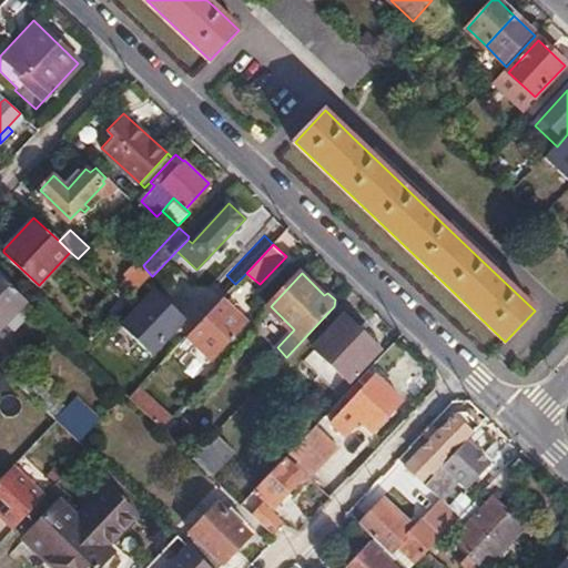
[(0,326),(26,300),(0,275),(0,326)]
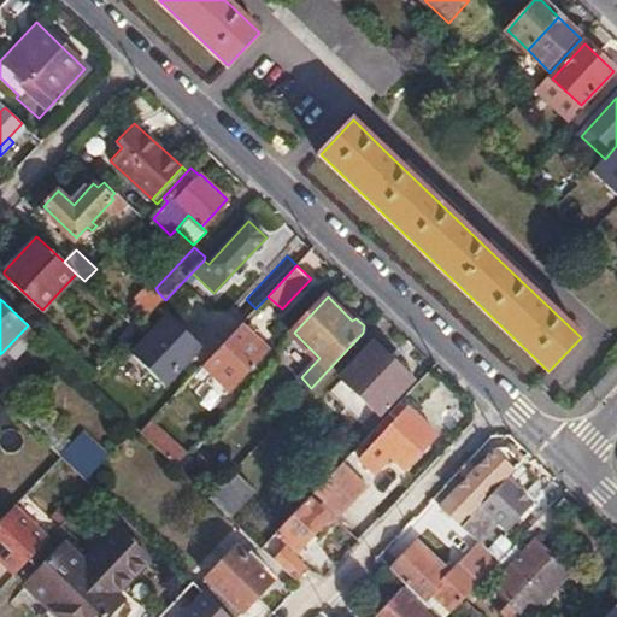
[(133,358),(163,387),(199,348),(169,319),(133,358)]
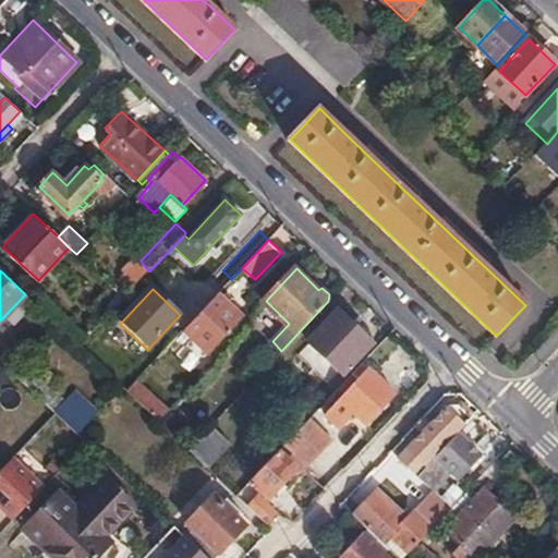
[(199,314),(184,329),(208,351),(241,315),(218,293),(211,301),(199,314)]
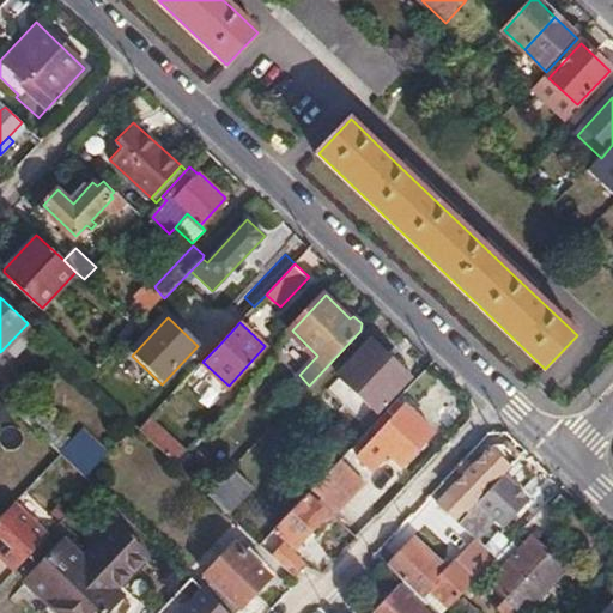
[(371,341),(338,375),(375,411),(407,376),(371,341)]
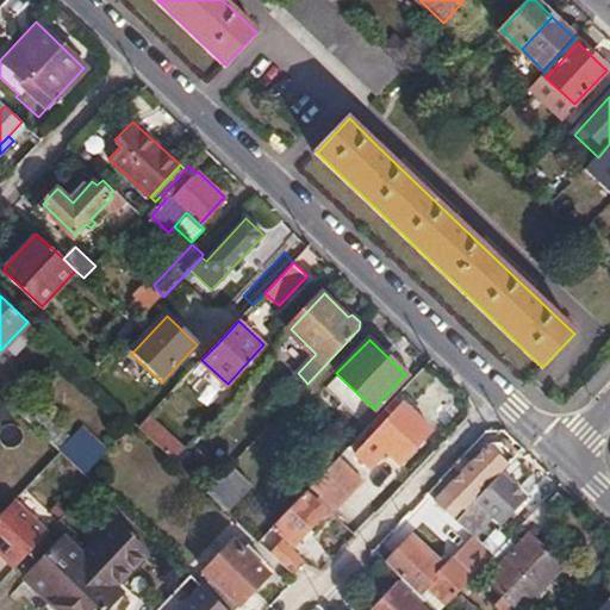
[(0,412),(10,403),(0,393),(0,412)]
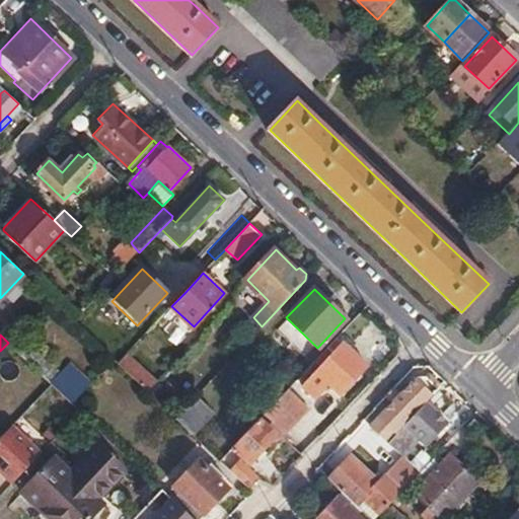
[(337,340),(323,353),(328,358),(304,384),(316,396),(328,384),(341,395),(367,367),(337,340)]
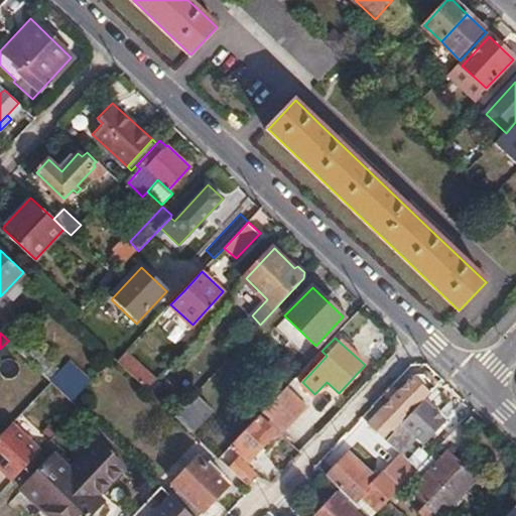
[(22,354),(71,400),(90,380),(69,360),(58,371),(32,344),(22,354)]
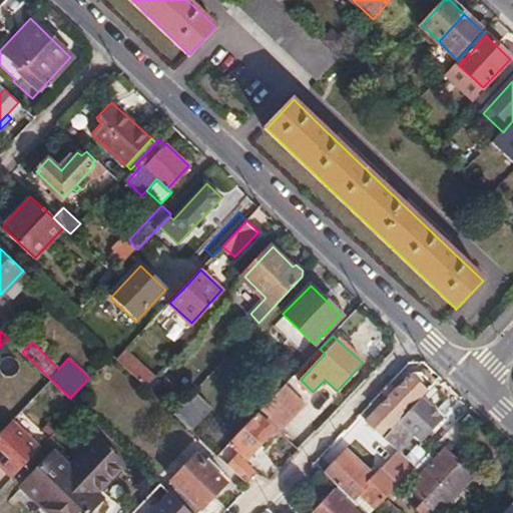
[(125,349),(116,359),(146,387),(155,377),(125,349)]
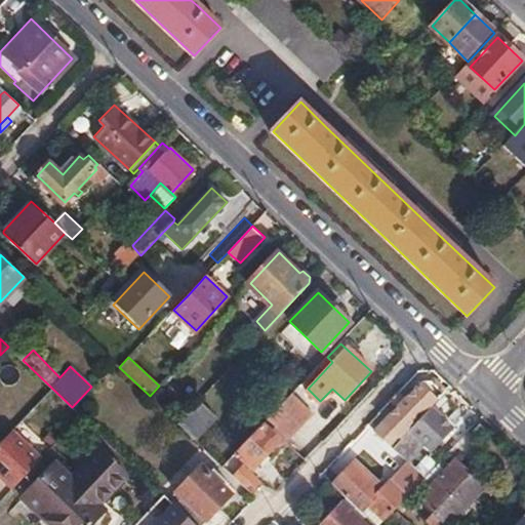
[(396,448),(446,395),(433,382),(421,382),(408,397),(375,431),(396,448)]
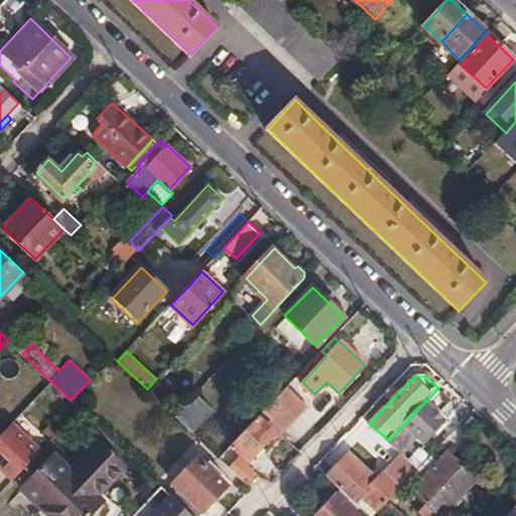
[(287,386),(261,414),(280,433),(307,405),(287,386)]
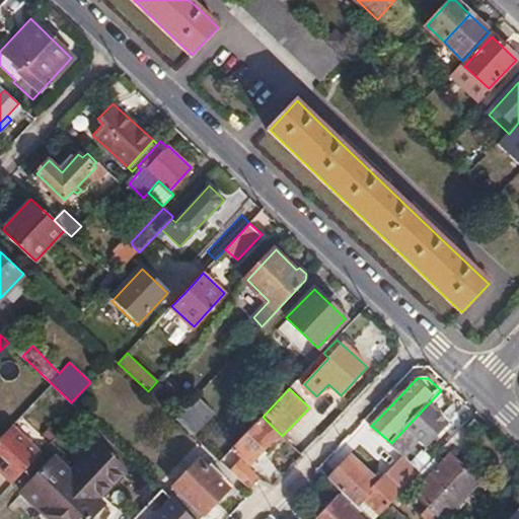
[(450,427),(448,424),(433,410),(446,395),(441,390),(391,443),(403,454),(422,471),(438,455),(430,448),(450,427)]
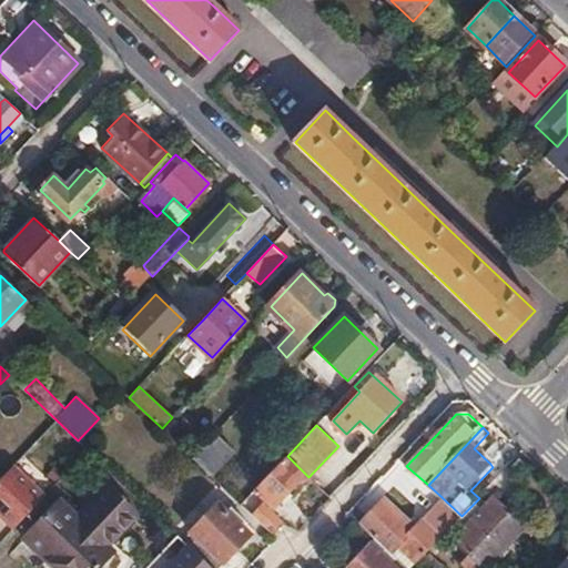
[(214,435),(193,457),(210,475),(231,452),(214,435)]
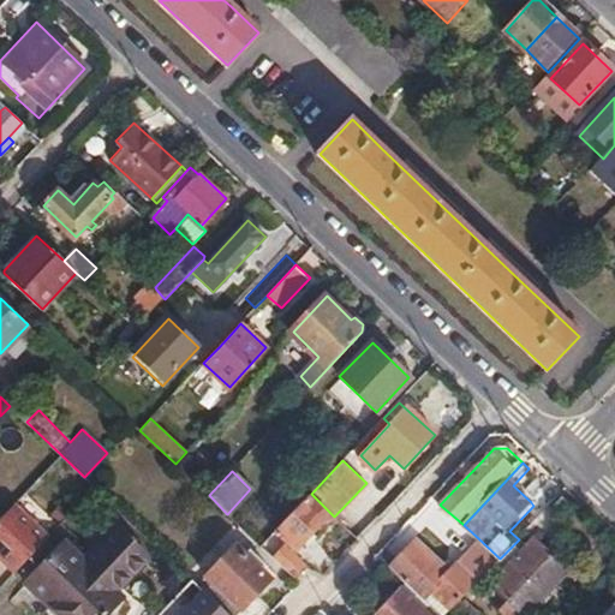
[(306,499),(278,530),(294,547),(324,515),(306,499)]
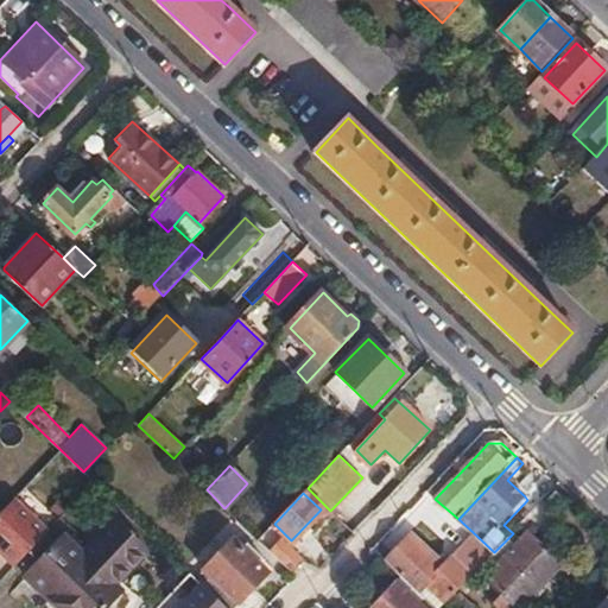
[(18,494),(0,512),(0,553),(13,567),(52,526),(18,494)]
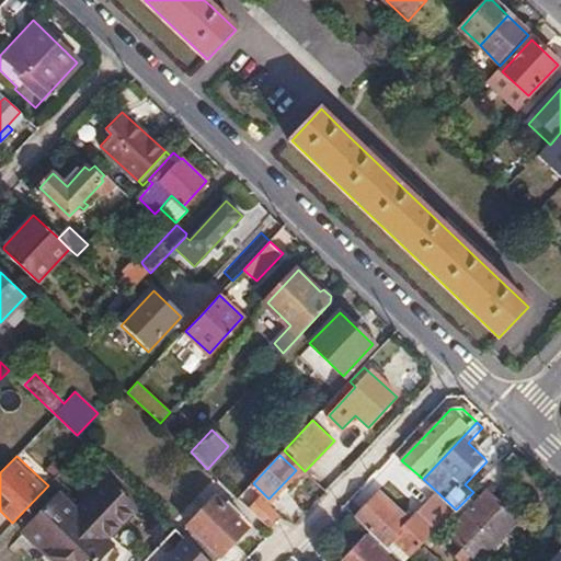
[(502,462),(480,485),(487,492),(449,530),(465,546),(457,554),(465,560),(480,560),(518,521),(492,495),(513,473),(502,462)]
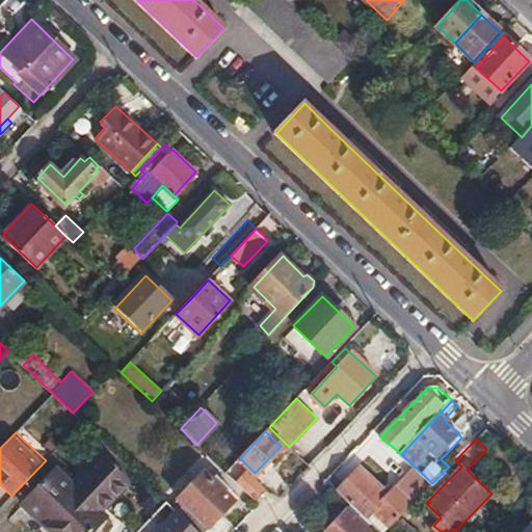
[(57,471),(24,505),(53,531),(90,531),(106,517),(100,510),(126,482),(100,457),(73,485),(57,471)]
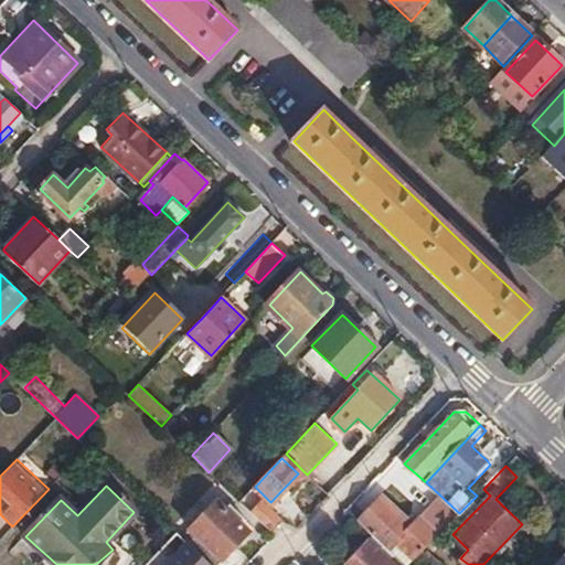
[(383,500),(360,524),(404,564),(409,564),(459,513),(439,494),(411,525),(383,500)]
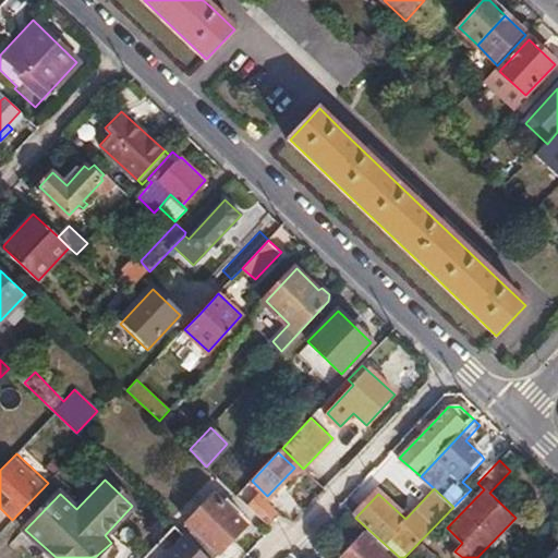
[(195,536),(191,541),(208,557),(213,557),(245,524),(237,513),(240,510),(228,499),(225,504),(215,495),(186,525),(195,536)]
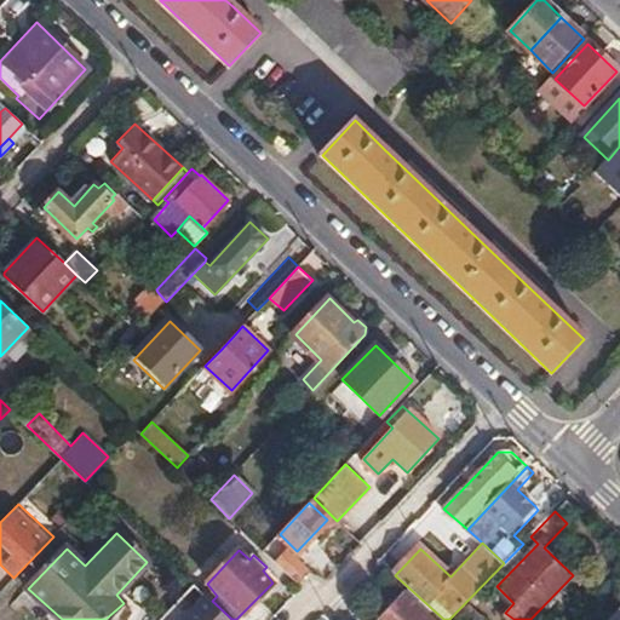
[(276,562),(298,584),(309,572),(287,551),(276,562)]
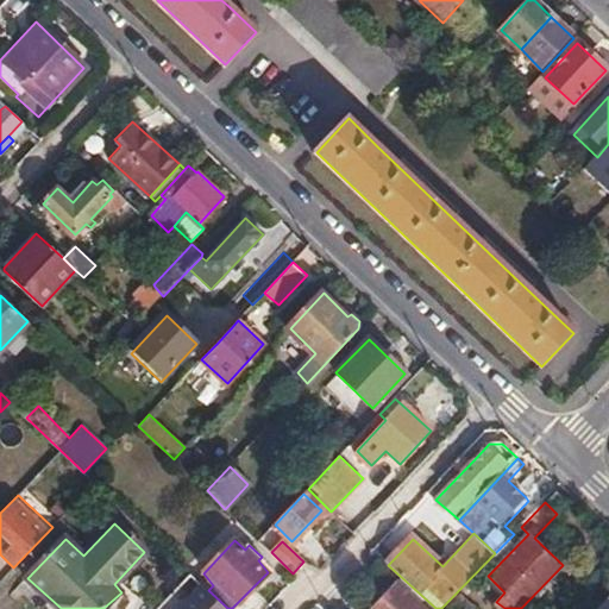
[(189,598),(179,608),(227,608),(208,590),(202,584),(189,598)]
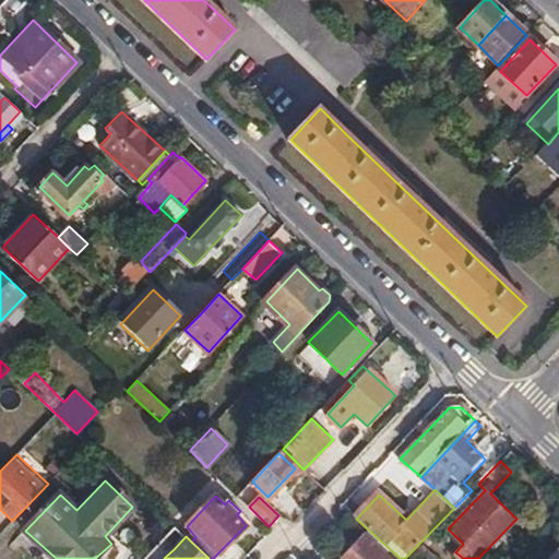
[(389,558),(366,536),(344,558),(389,558)]
